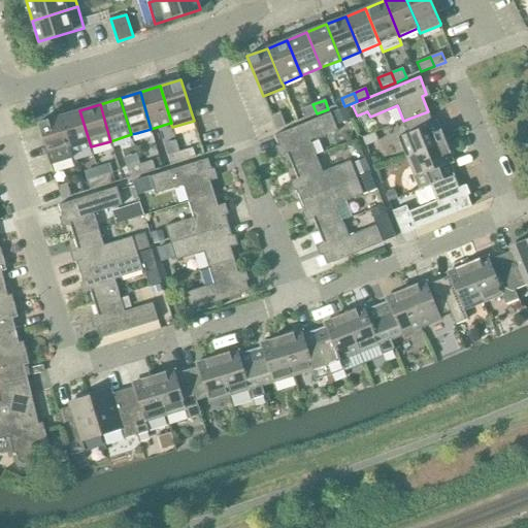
[(300,109),(304,119),(317,113),(312,104),(300,109)]
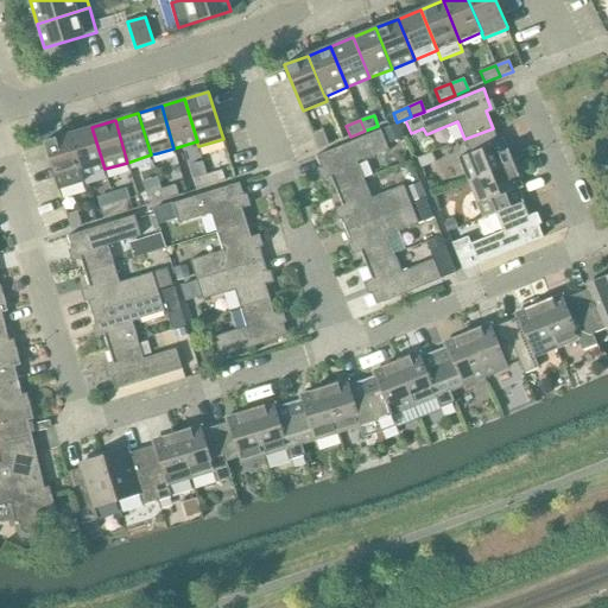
[(398,124),(384,130),(388,143),(404,137),(398,124)]
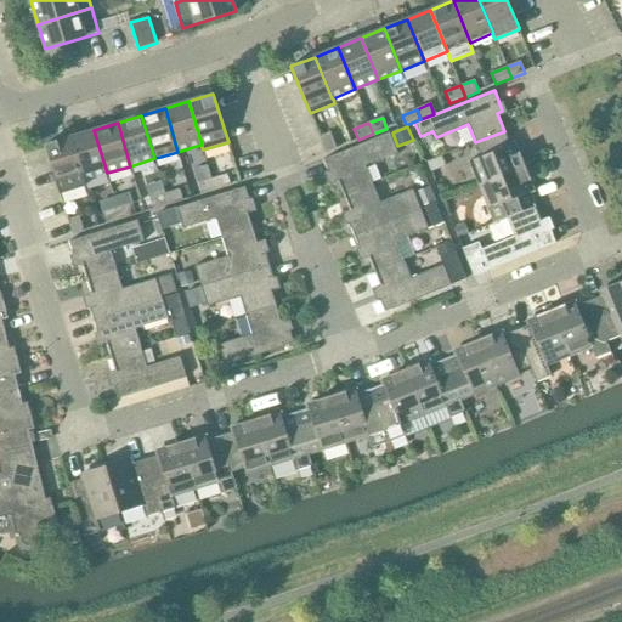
[(83,180),(84,180),(107,173),(94,130),(71,137),(83,180)]
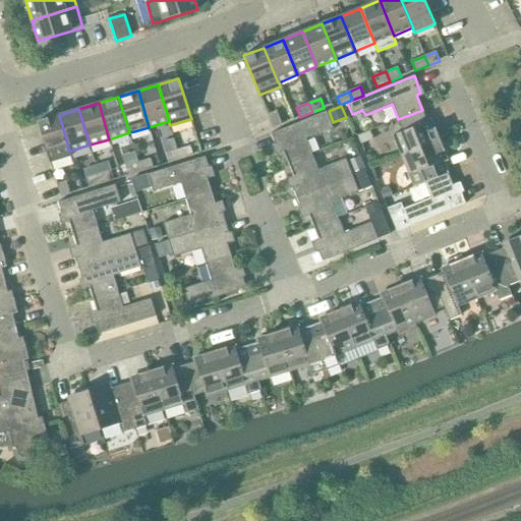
[(401,155),(440,139),(433,125),(429,126),(422,110),(398,119),(403,131),(393,135),(401,155)]
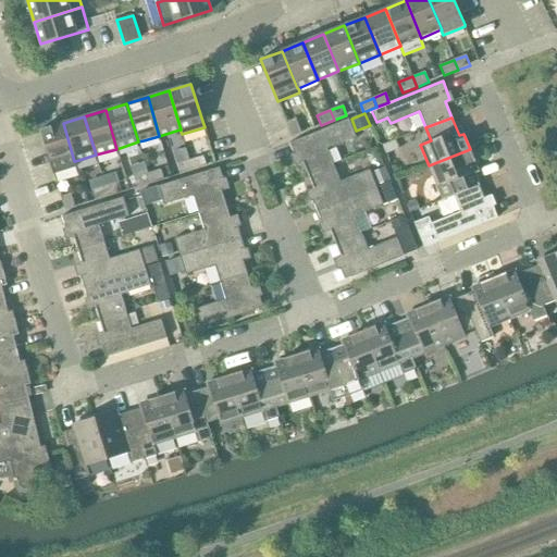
[(349,119),(289,144),(297,161),(301,159),(308,175),(334,165),(327,149),(356,137),(349,119)]
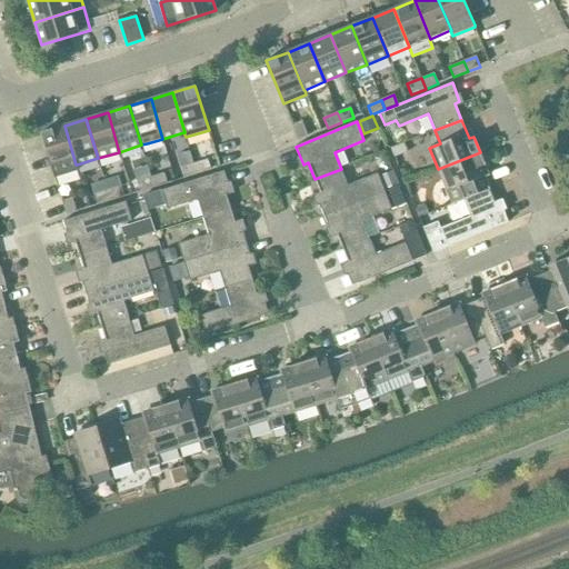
[(293,127),(298,139),(299,140),(309,136),(303,122),(293,127)]
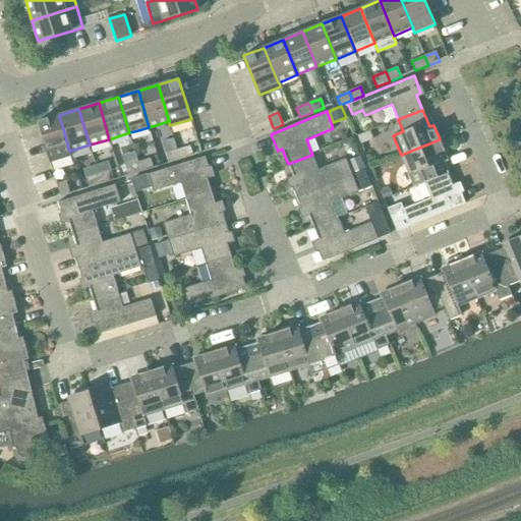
[(38,121),(45,145),(51,162),(71,156),(70,151),(69,151),(59,115),(38,121)]
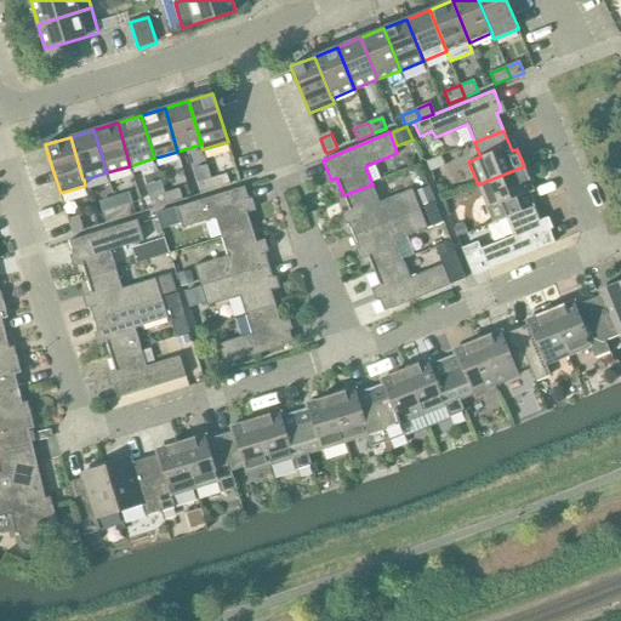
[(442,157),(426,163),(431,172),(445,166),(442,157)]
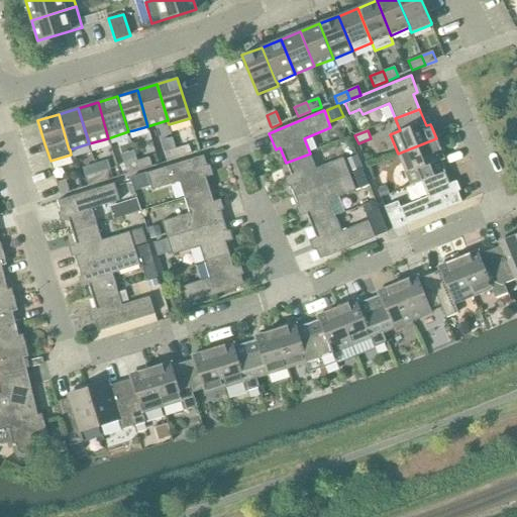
[(436,138),(398,153),(411,185),(421,182),(444,172),(438,154),(442,153),(436,138)]
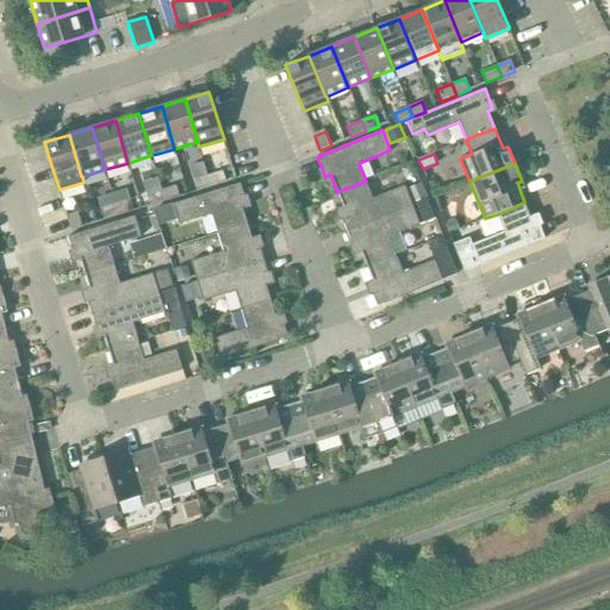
[(225,182),(223,172),(209,176),(212,187),(225,182)]
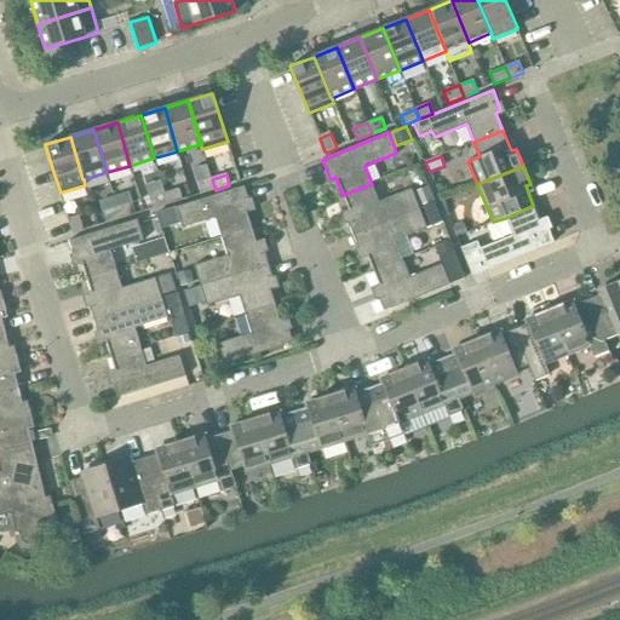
[(196,183),(200,195),(216,190),(212,179),(196,183)]
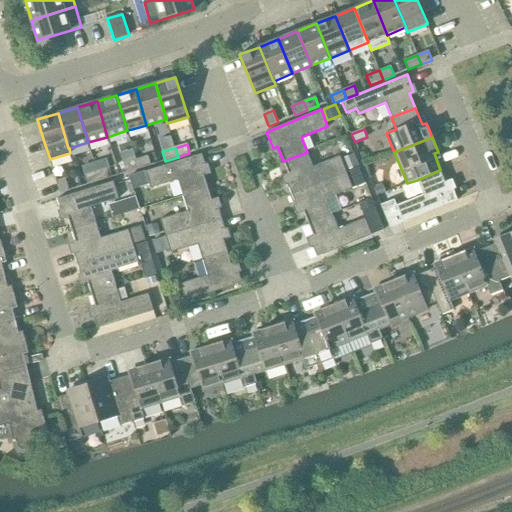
[(291,194),(346,172),(340,156),(313,167),(307,152),(283,161),(289,176),(285,178),(291,194)]
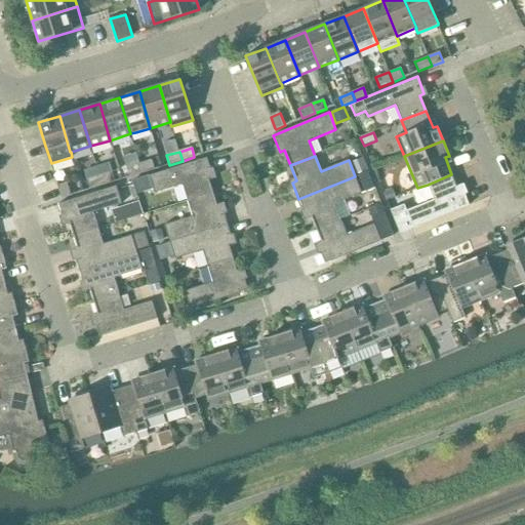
[(207,158),(204,158),(149,175),(155,193),(183,185),(188,200),(212,193),(208,176),(212,175),(207,158)]
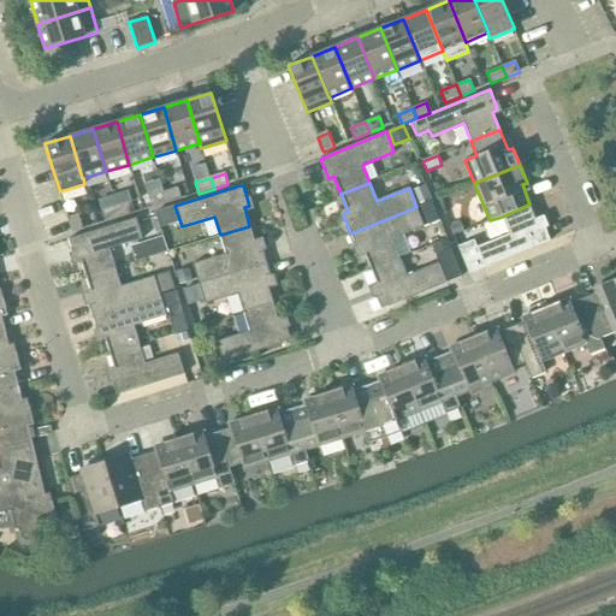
[(431,200),(425,185),(412,190),(416,206),(431,200)]
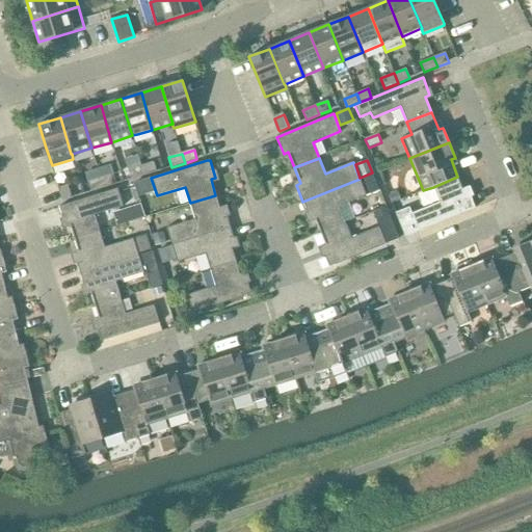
[(157,173),(153,162),(141,165),(144,176),(157,173)]
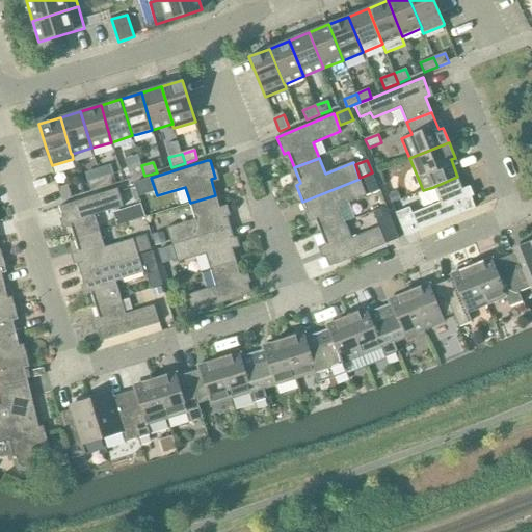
[(128,169),(131,180),(144,176),(141,165),(128,169)]
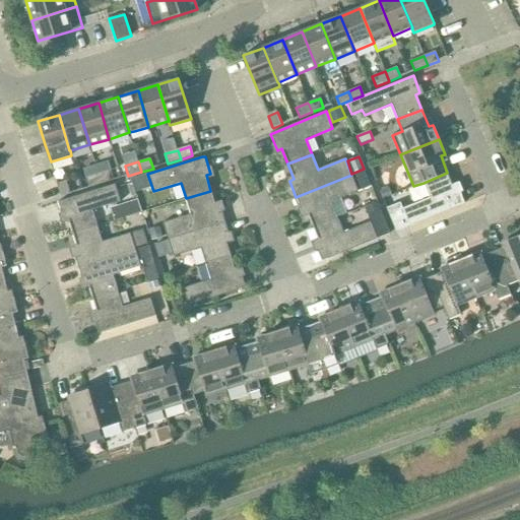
[(114,180),(111,171),(99,175),(102,184),(114,180)]
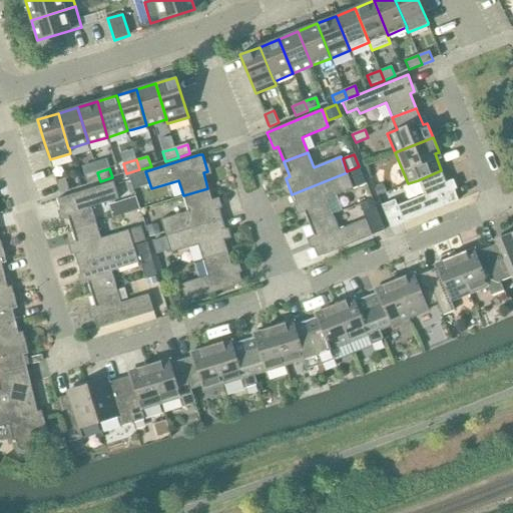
[(359,168),(348,172),(354,189),(366,184),(359,168)]
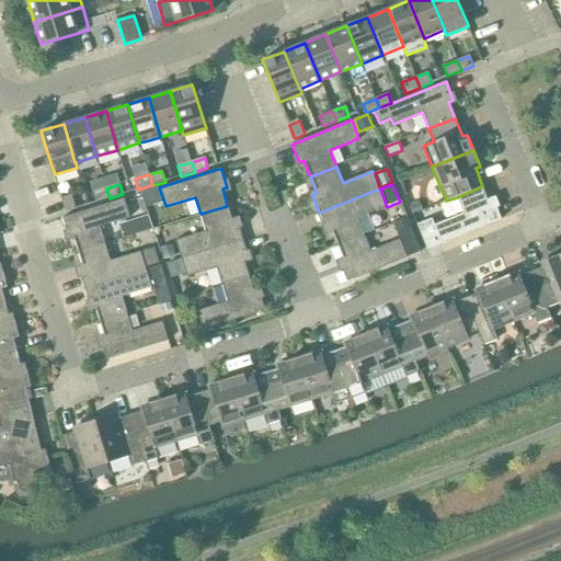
[(482,186),(457,197),(464,214),(434,225),(432,219),(416,225),(427,249),(442,243),(502,219),(494,201),(489,203),(482,186)]
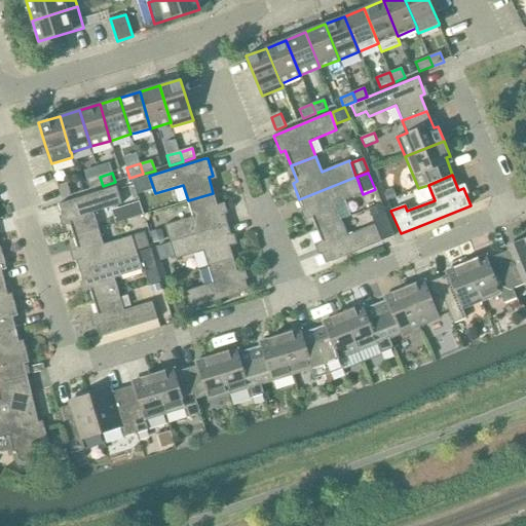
[(86,181),(89,190),(103,186),(100,177),(86,181)]
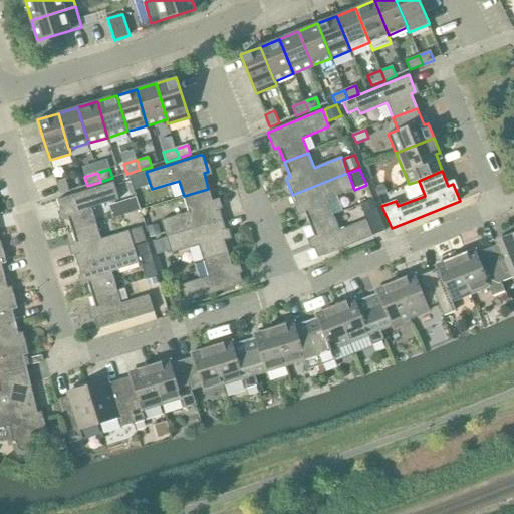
[(309,225),(333,215),(327,200),(354,189),(348,173),(347,173),(292,195),(299,211),(303,210),(309,225)]
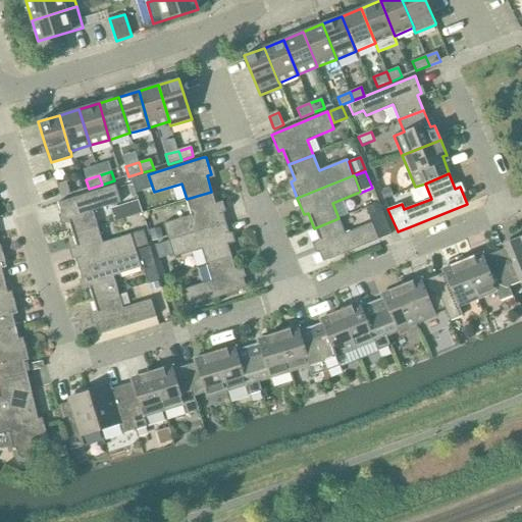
[(57,185),(61,196),(61,197),(71,194),(67,181),(65,181),(65,179),(59,176),(56,177),(58,185),(57,185)]
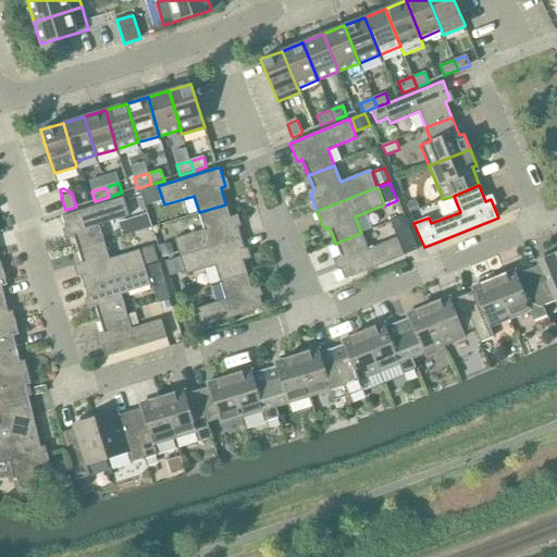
[(123,197),(62,217),(67,235),(73,233),(77,250),(104,242),(99,225),(130,215),(123,197)]
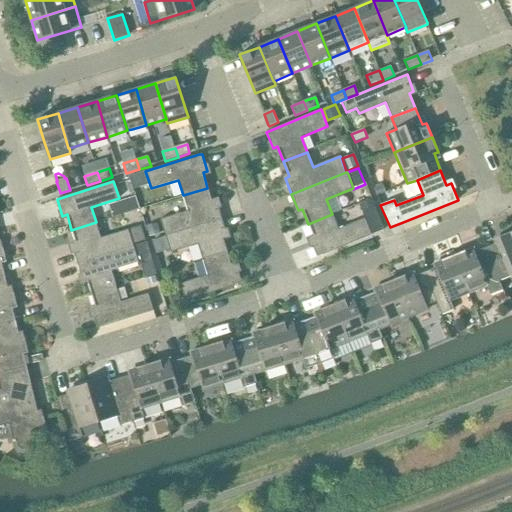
[(207,188),(183,195),(188,211),(160,219),(165,236),(222,218),(217,202),(212,203),(207,188)]
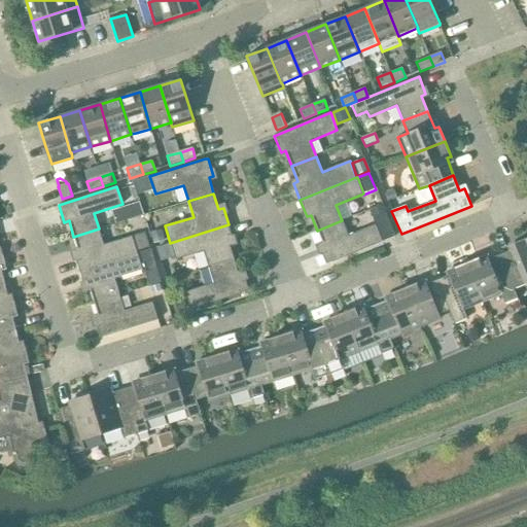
[(385,214),(373,219),(375,225),(383,242),(395,237),(385,214)]
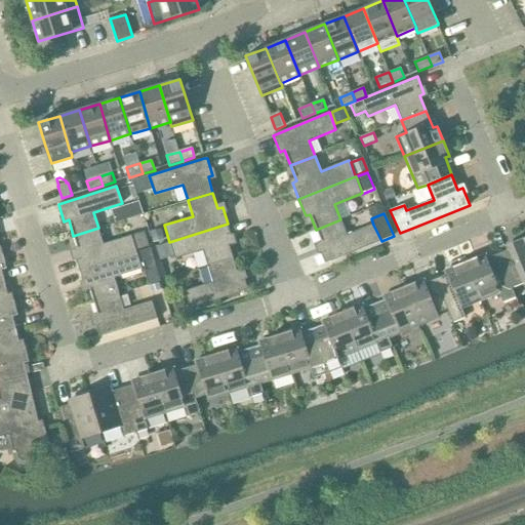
[(340,219),(316,230),(322,245),(318,247),(325,264),(381,241),(373,225),(347,235),(340,219)]
